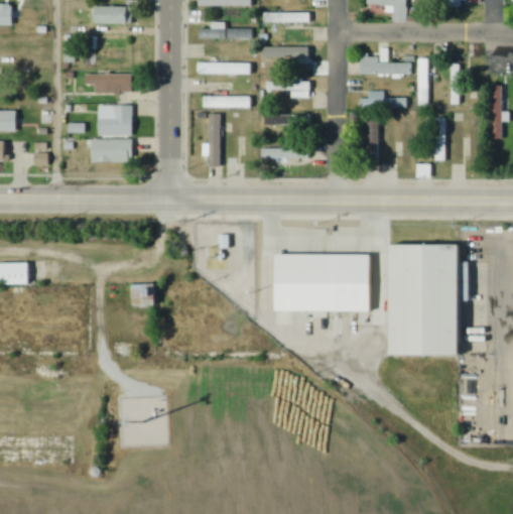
[(373,0),(374,7),(394,7),(394,17),(404,17),(404,0),(373,0)]
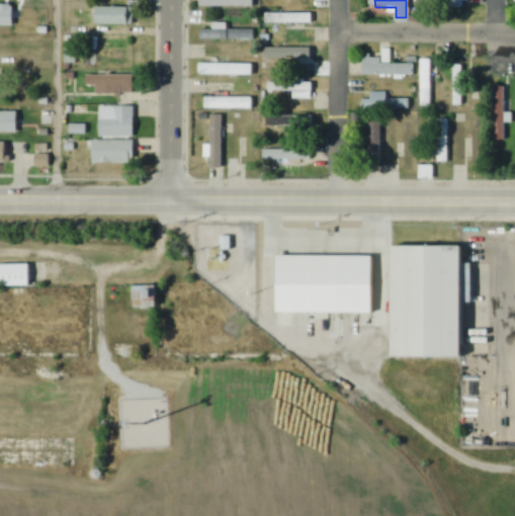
[(94,6),(94,21),(132,22),(132,7),(94,6)]
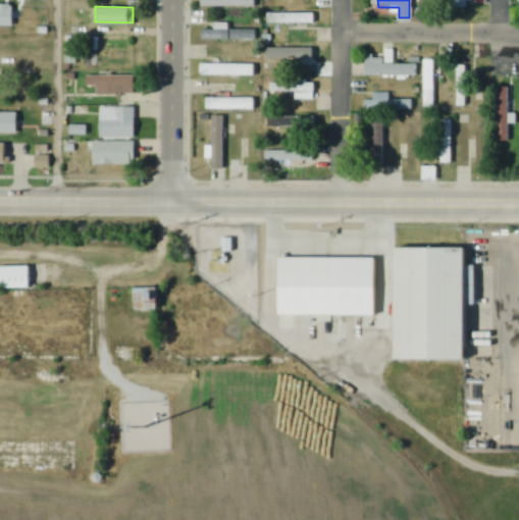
[(267,22),(314,22),(314,12),(267,12),(267,22)]
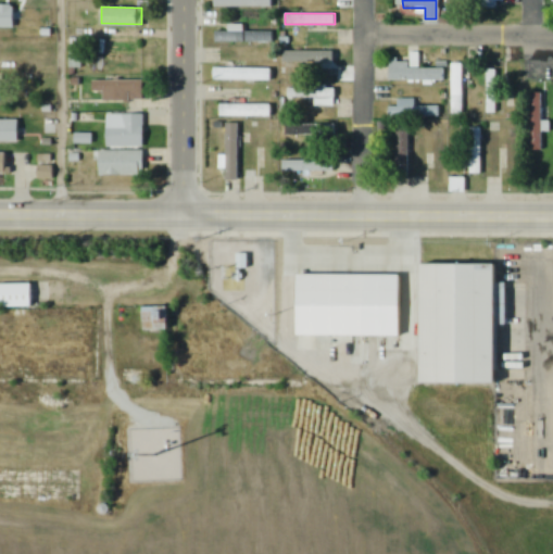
[(215,30),(215,41),(243,41),(243,23),(226,23),(226,30),(215,30)]
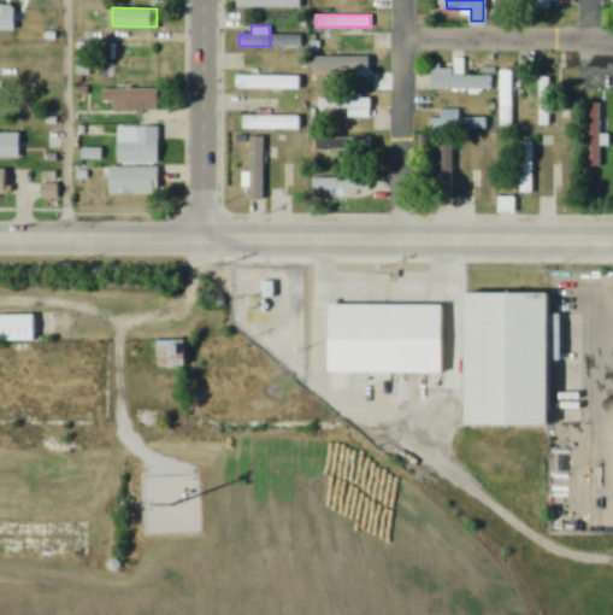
[(301,46),(301,35),(278,35),(278,46),(301,46)]
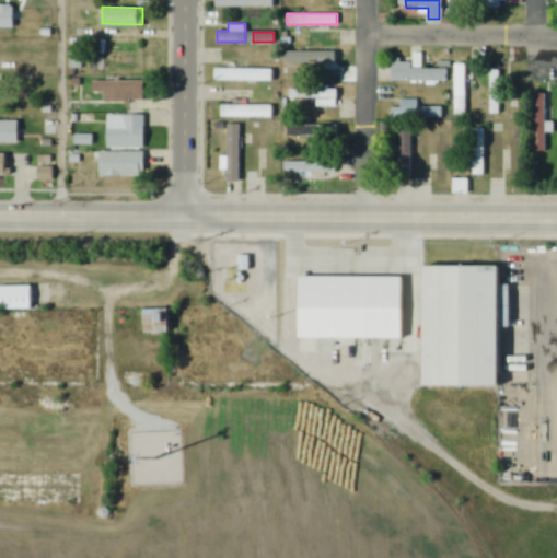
[(286,68),(333,68),(333,48),(286,48),(286,68)]
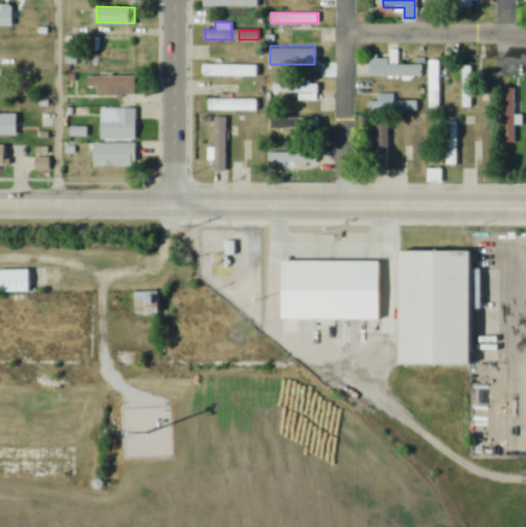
[(370,76),(421,76),(421,63),(397,64),(397,49),(389,49),(389,57),(369,57),(370,76)]
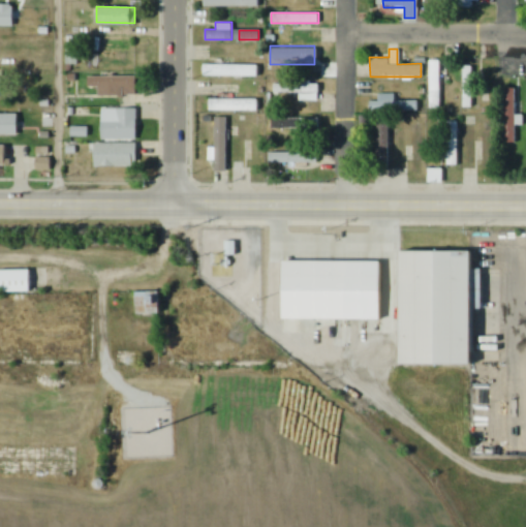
[(428,107),(438,107),(438,59),(428,59),(428,107)]
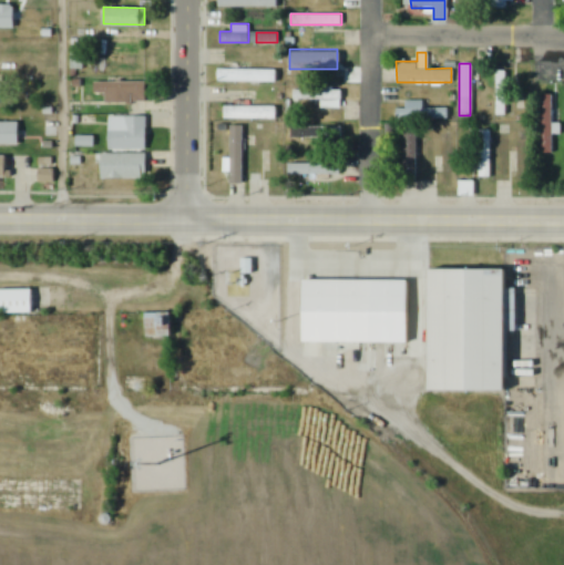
[(341,82),(357,82),(357,67),(341,67),(341,82)]
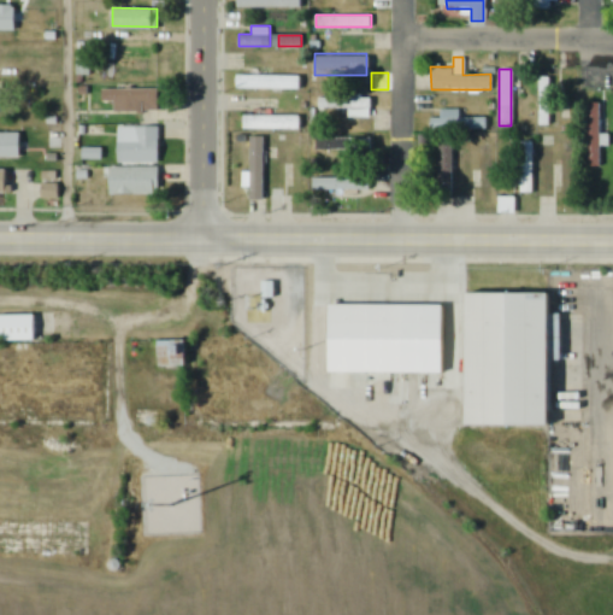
[(302,88),(302,75),(243,75),(243,88),(302,88)]
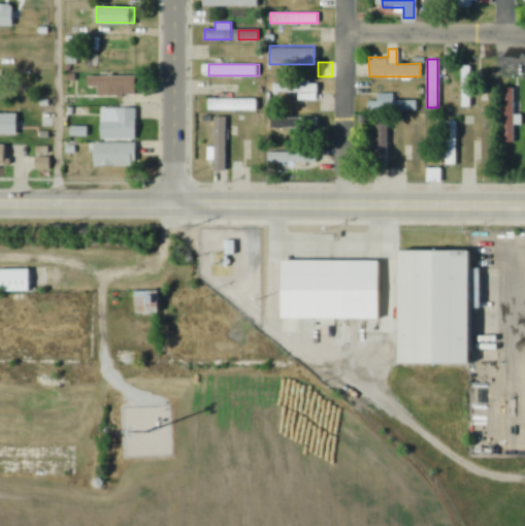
[(460,65),(460,106),(470,106),(470,65),(460,65)]
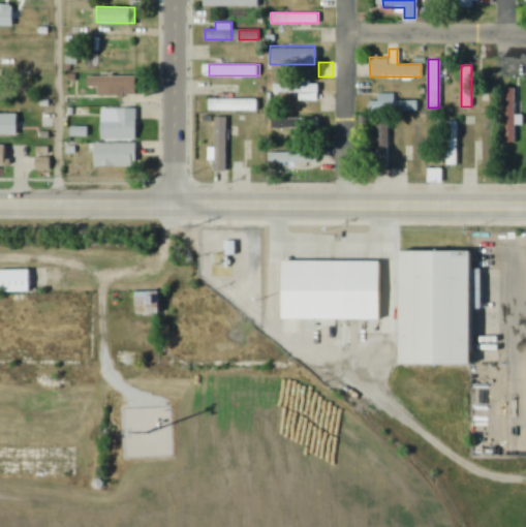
[(134,94),(134,75),(87,74),(87,87),(97,87),(96,94),(134,94)]
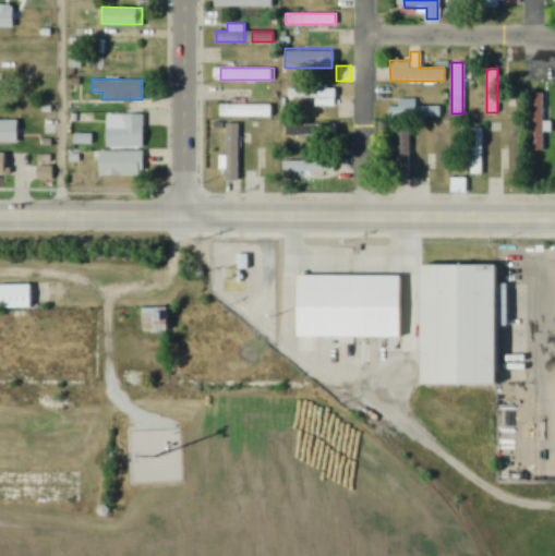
[(335,87),(288,87),(288,103),(313,103),(313,106),(335,106),(335,87)]
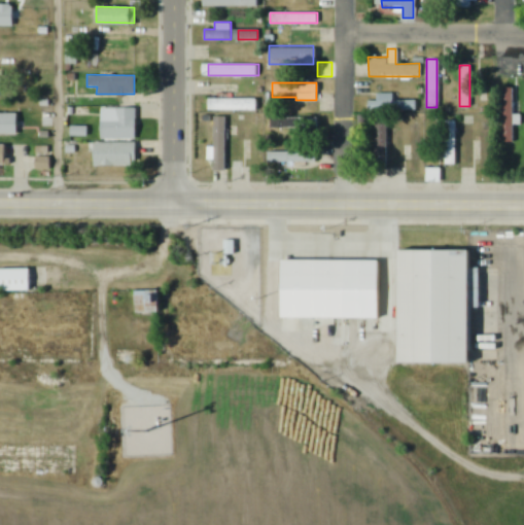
[(513,86),(501,86),(501,141),(513,140),(513,86)]
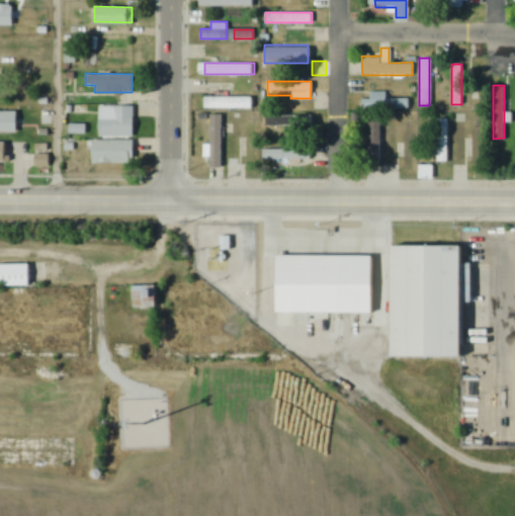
[(384,91),(369,91),(369,98),(361,98),(361,108),(409,108),(409,98),(384,98),(384,91)]
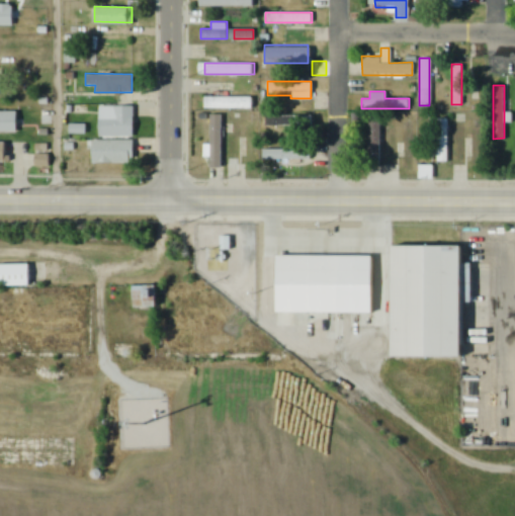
[(251,107),(251,96),(204,96),(204,107),(251,107)]
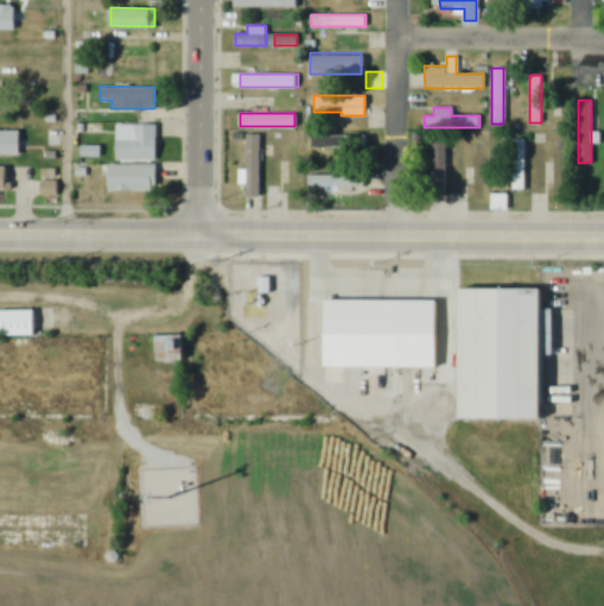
[(115,124),(115,158),(156,158),(156,124),(115,124)]
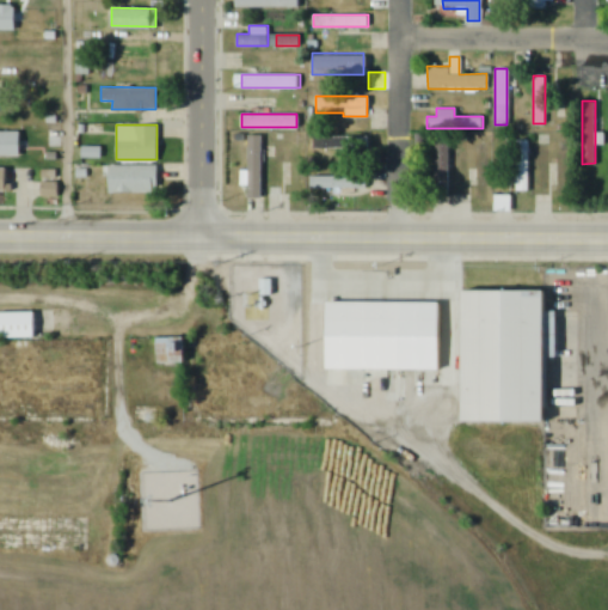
[(260,134),(247,134),(247,196),(260,196),(260,134)]
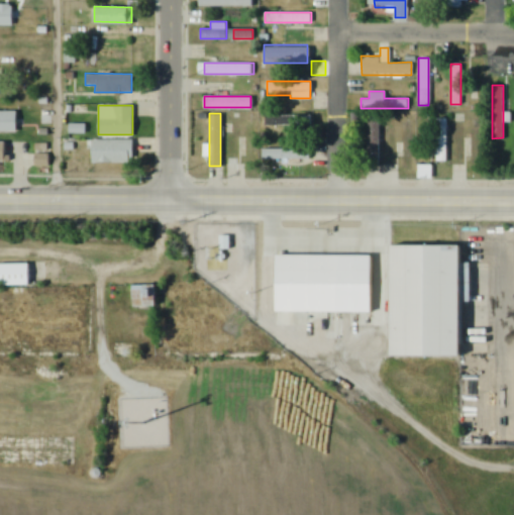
[(310,114),(265,114),(265,125),(310,125),(310,114)]
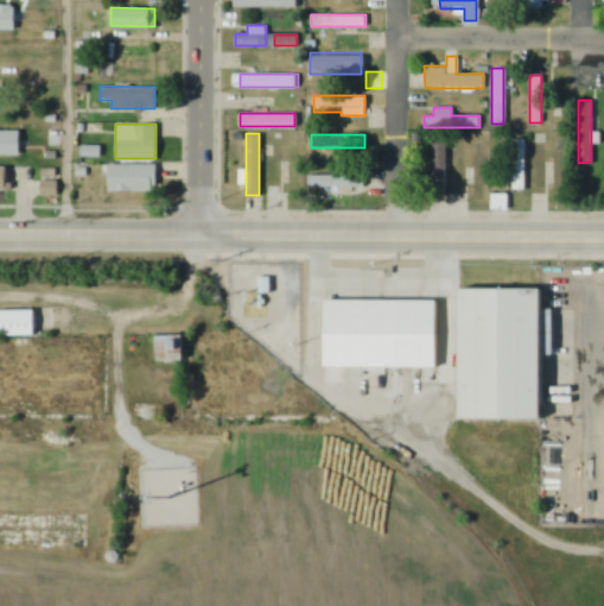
[(445,137),(432,137),(432,188),(445,188),(445,137)]
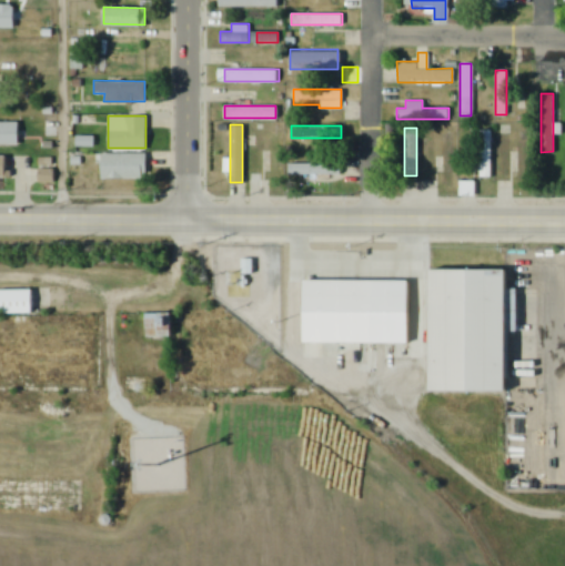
[(491,129),(480,129),(480,175),(491,175),(491,129)]
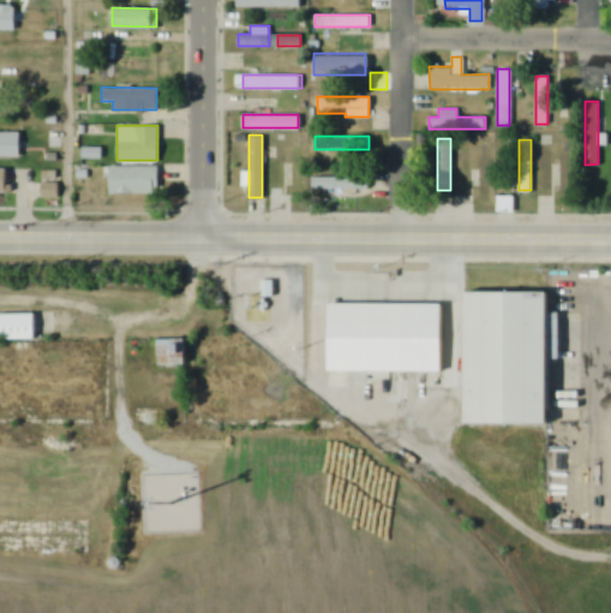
[(107,166),(107,191),(156,191),(155,166),(107,166)]
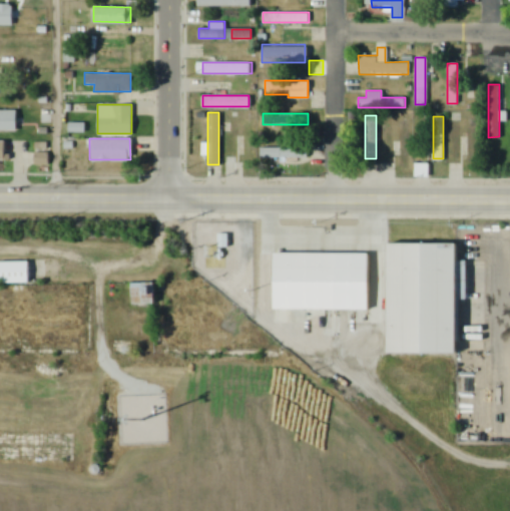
[(260,160),(306,160),(306,146),(260,146),(260,160)]
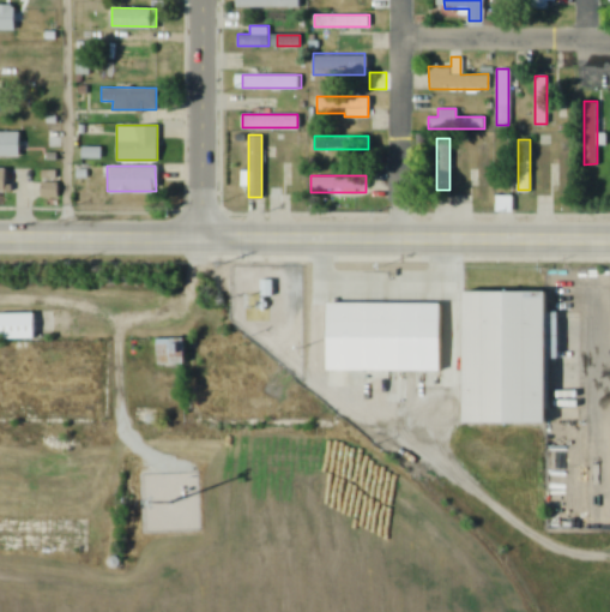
[(40,196),(56,196),(56,183),(40,183),(40,196)]
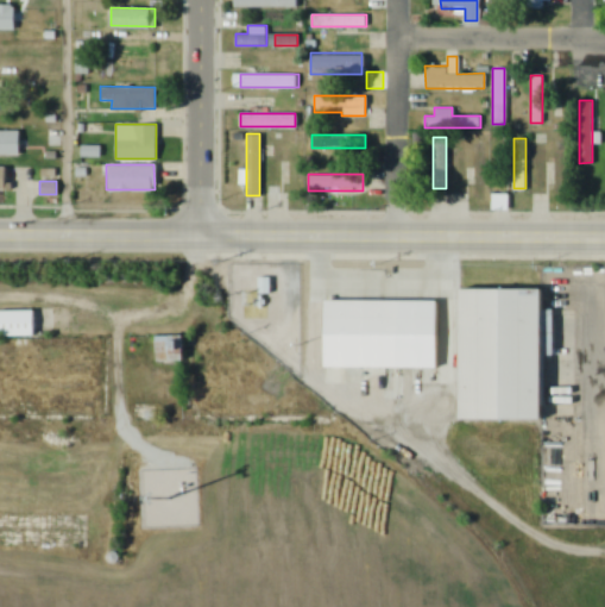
[(459,288),(458,418),(537,418),(539,288),(459,288)]
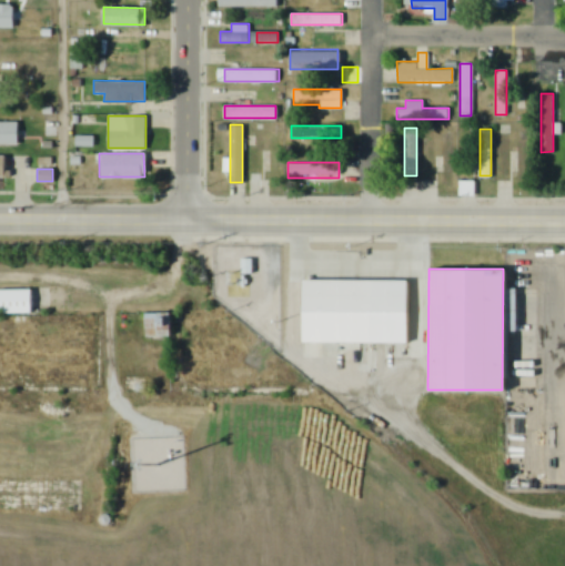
[(300,280),(300,341),(366,341),(366,280),(300,280)]
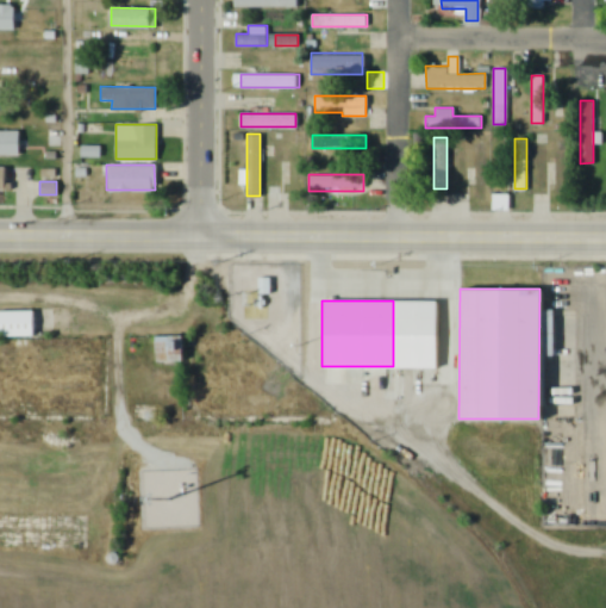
[(0,335),(33,335),(35,310),(0,310),(0,335)]
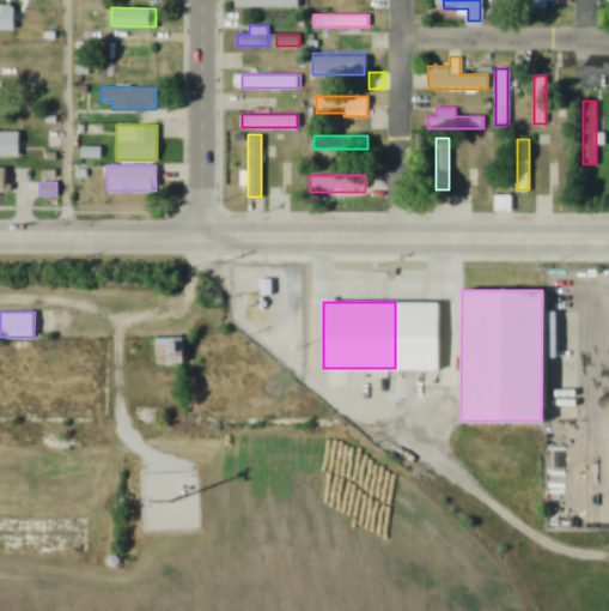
[(157,364),(188,364),(188,337),(157,337),(157,364)]
